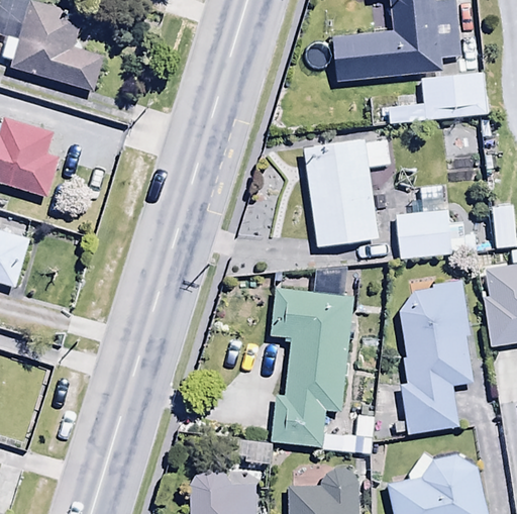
[(335,34),(338,79),(440,72),(439,58),(458,57),(455,2),(435,3),(434,0),(389,0),(391,30),(335,34)]
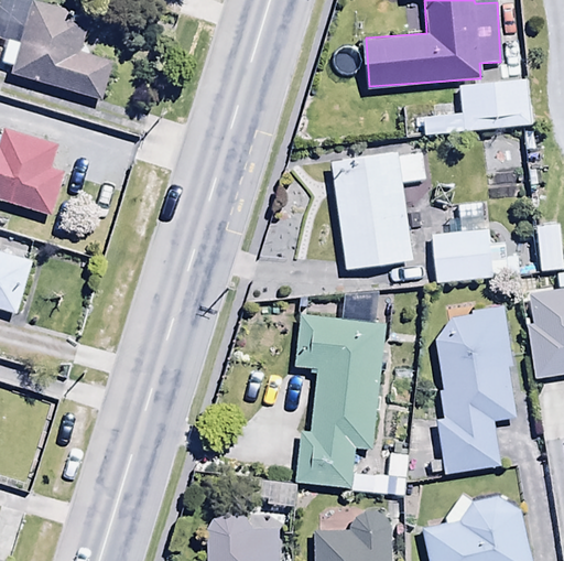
[(89,18),(34,1),(12,74),(104,100),(116,61),(80,50),(89,18)]
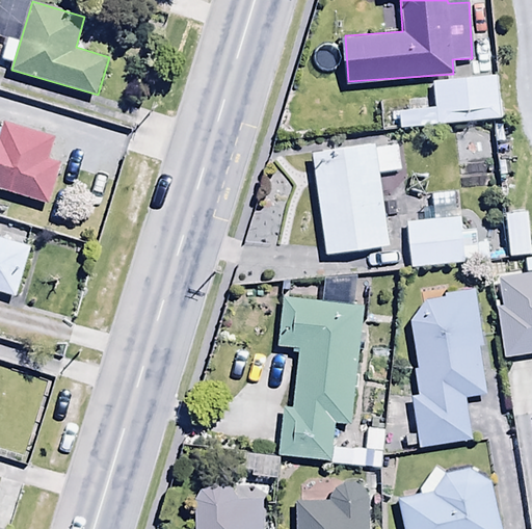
[(399,111),(401,127),(500,118),(496,75),(433,80),(435,108),(399,111)]
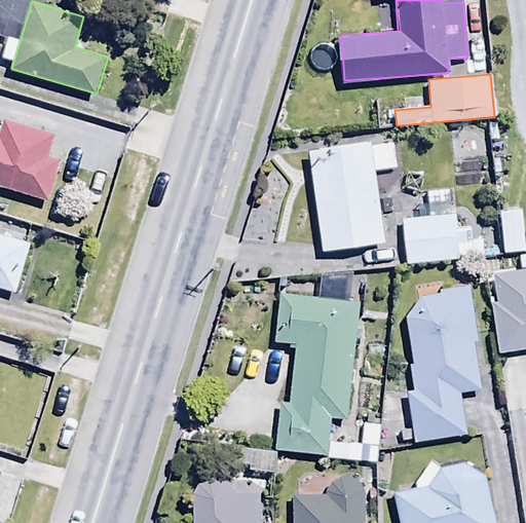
[(0,184),(48,199),(60,159),(48,156),(55,135),(5,119),(0,136),(0,184)]
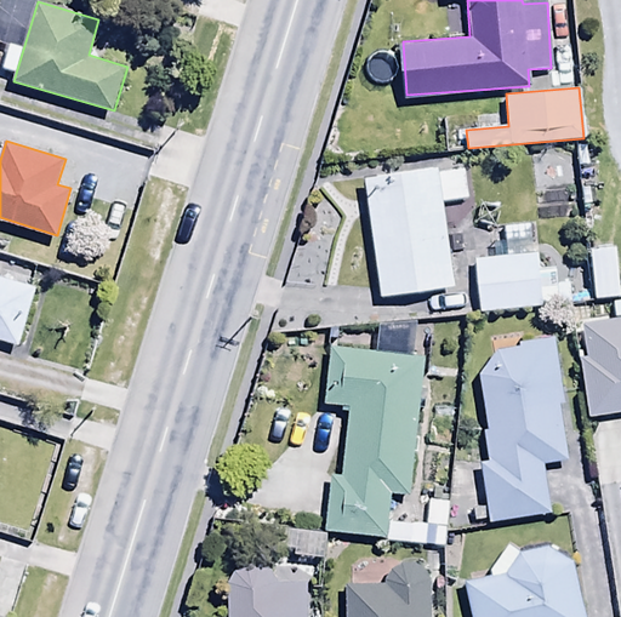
[(439,171),(439,167),(366,176),(382,298),(456,290),(445,200),(471,196),(467,169),(439,171)]
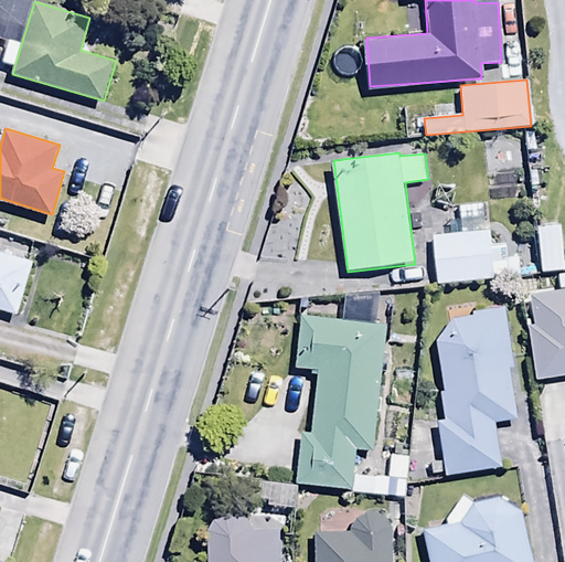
[(564,268),(562,224),(537,225),(541,274),(564,272),(564,268)]
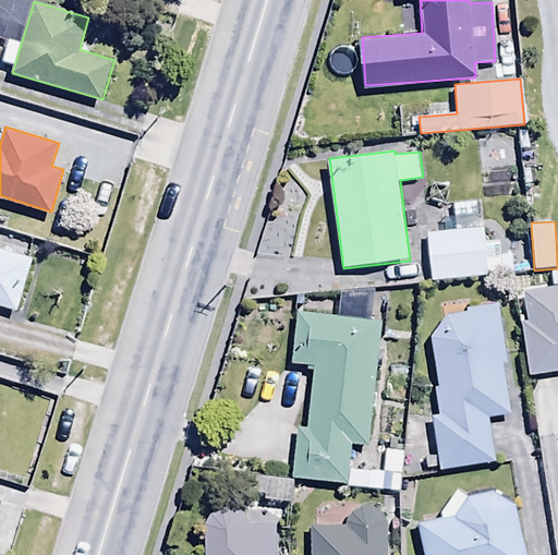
[(428,232),(432,279),(487,275),(487,270),(500,268),(498,240),(484,241),(483,228),(428,232)]
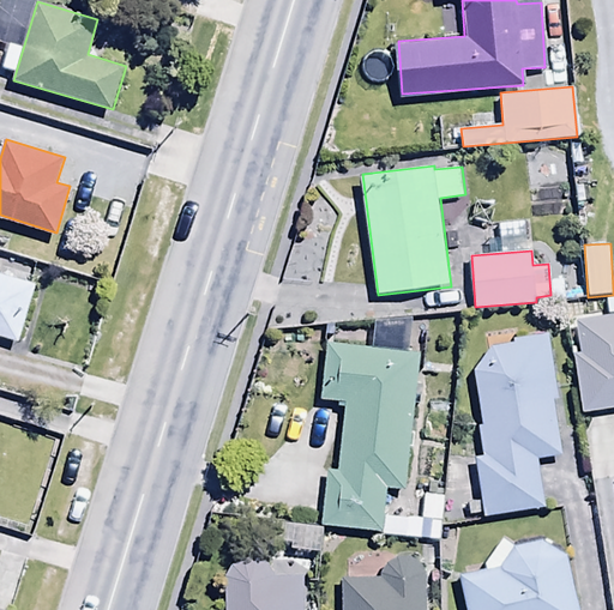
[(26,314),(34,316),(43,285),(0,272),(0,336),(18,342),(26,314)]
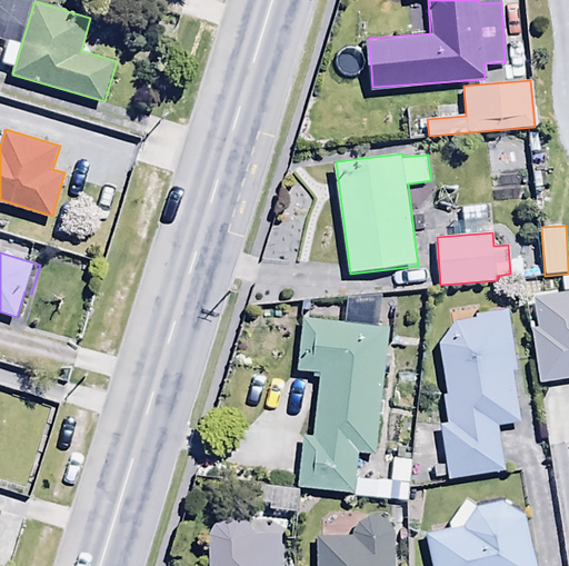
[(568,291),(533,297),(538,326),(535,326),(541,381),(568,378),(568,291)]
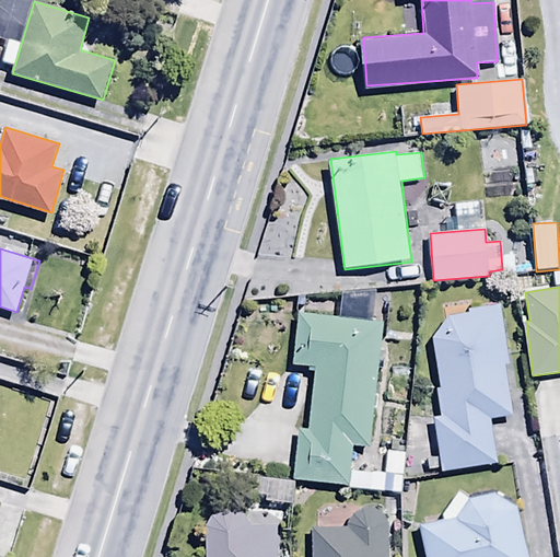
[(451,311),(433,336),(442,416),(434,416),(441,473),(497,466),(491,419),(511,417),(498,305),(451,311)]
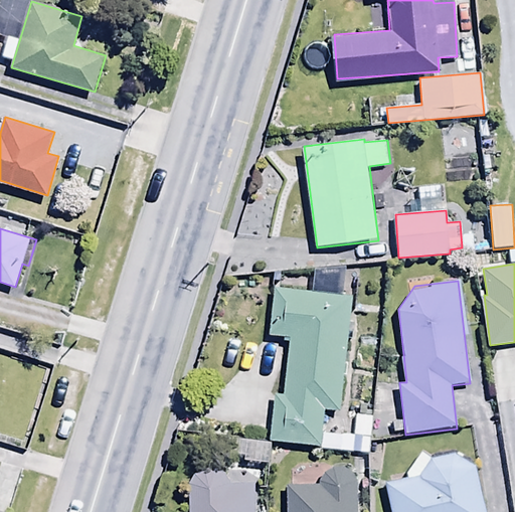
[(353,436),(322,433),(324,408),(338,410),(352,296),(275,287),(269,335),(290,337),(283,394),(277,394),(271,440),(369,451),(372,415),(355,414),(353,436)]
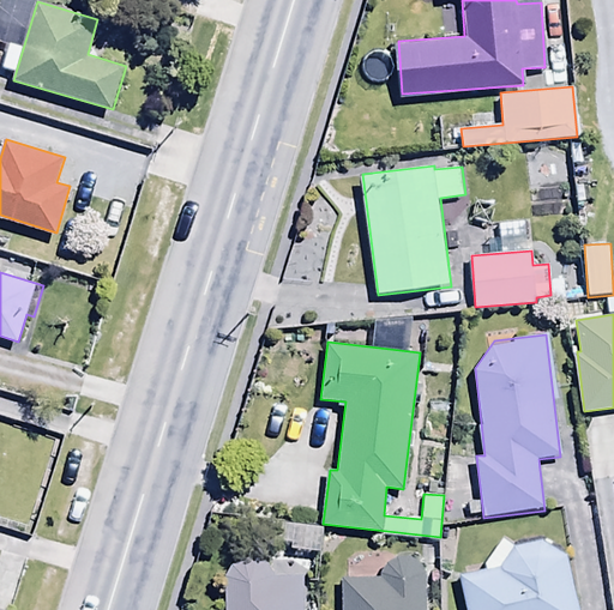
[(292,541),(290,547),(319,553),(324,530),(277,520),(274,537),(292,541)]
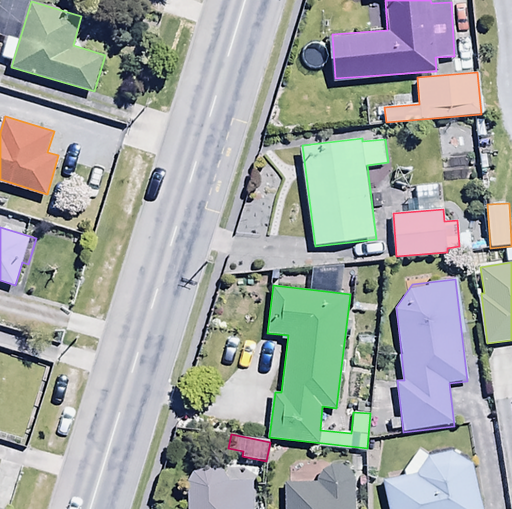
[(484,508),(475,460),(453,448),(429,455),(418,448),(403,471),(407,474),(384,477),(387,508),(484,508)]
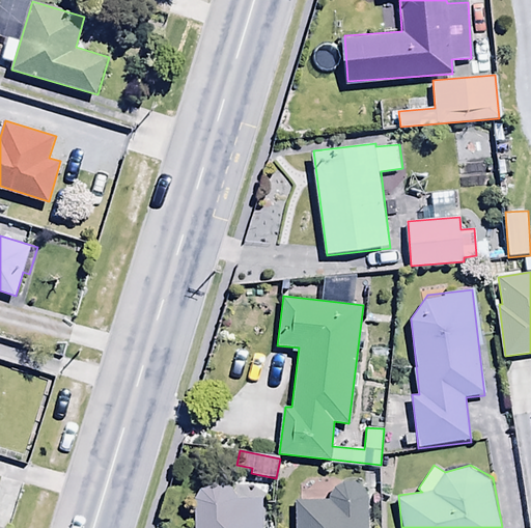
[(343,480),(327,499),(297,501),(298,527),(367,527),(366,490),(359,480),(343,480)]
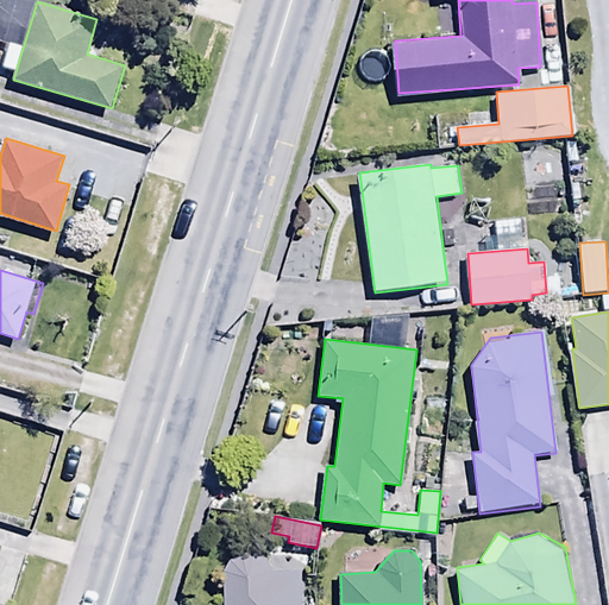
[(259,553),(237,553),(225,566),(225,604),(301,604),(301,562),(268,562),(259,553)]
